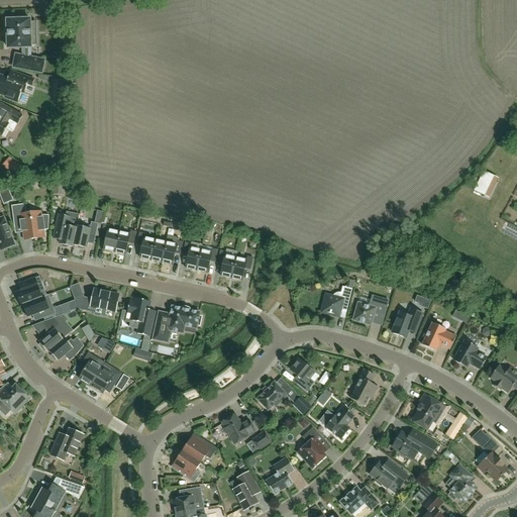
[(31,47),(30,45),(30,19),(27,19),(27,17),(17,17),(17,20),(7,20),(8,48),(23,47),(23,57),(16,55),(13,68),(41,73),(44,61),(30,58),(29,47),(31,47)]
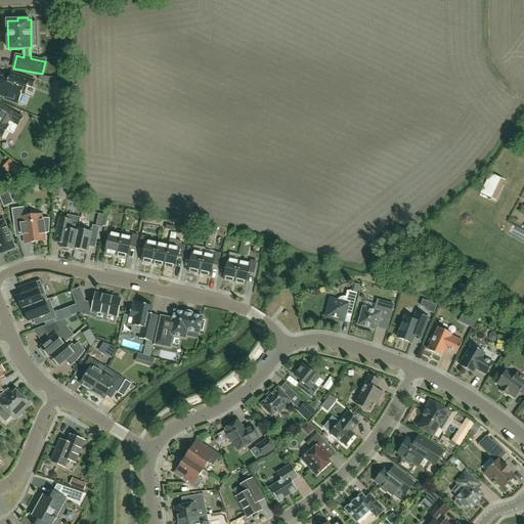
[(35,81),(14,74),(10,73),(8,80),(0,77),(0,95),(5,97),(5,99),(17,103),(22,93),(25,94),(28,85),(33,87),(35,81)]
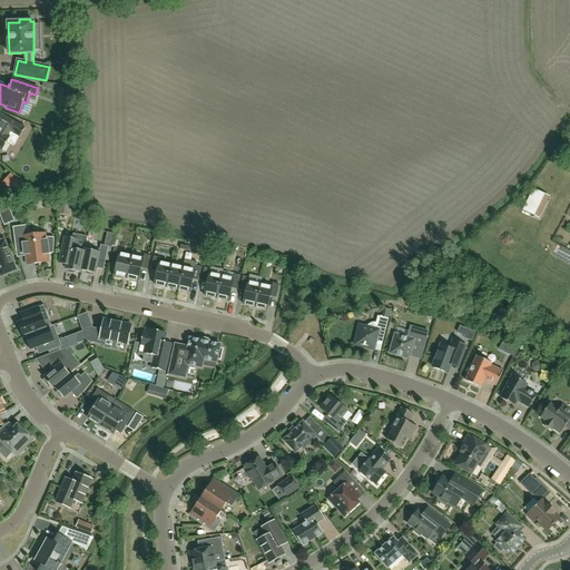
[(58,107),(67,107),(67,89),(58,89),(58,107)]
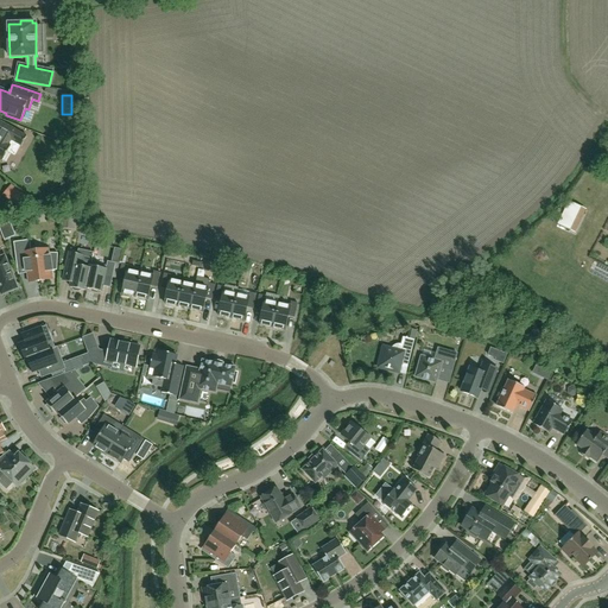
[(2,162),(7,152),(13,141),(21,146),(26,137),(0,121),(0,159),(1,160),(2,162)]
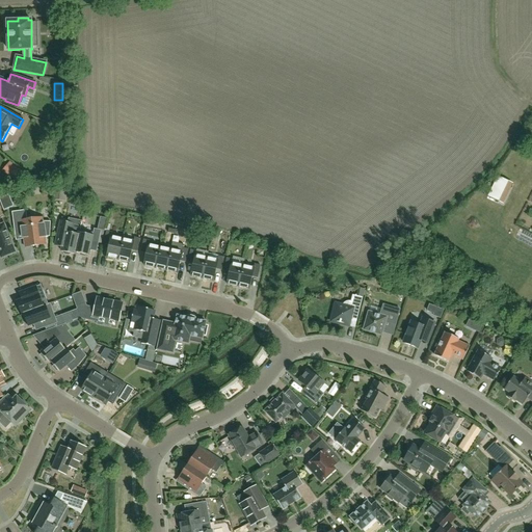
[(5,170),(12,178),(20,170),(12,163),(5,170)]
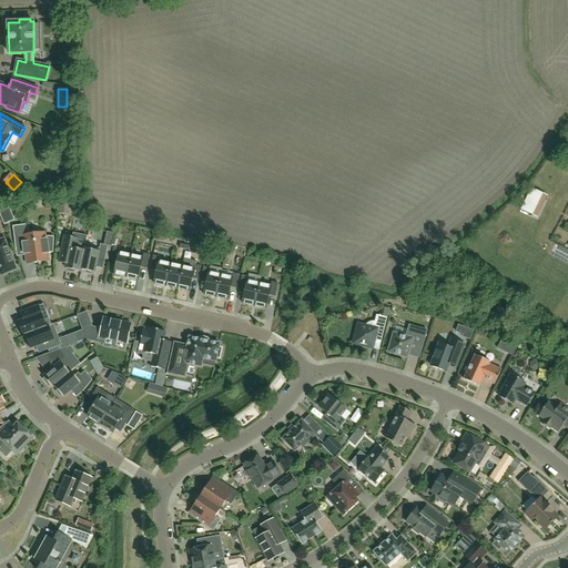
[(539,203),(549,192),(539,183),(529,194),(539,203)]
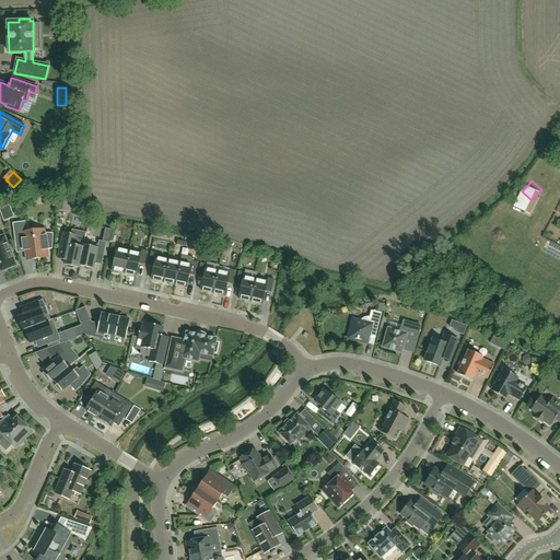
[(14,217),(10,205),(0,208),(0,211),(3,221),(14,217)]
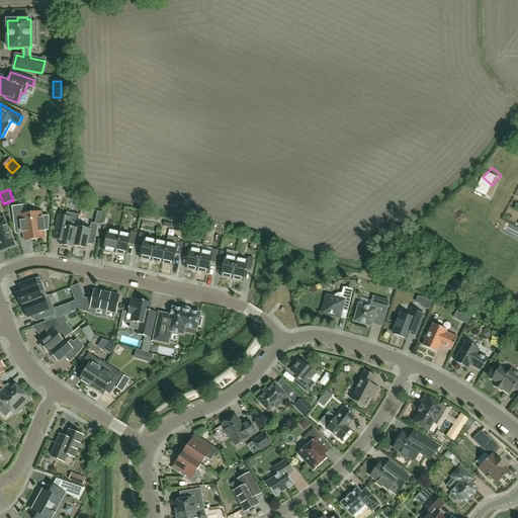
[(11,206),(13,219),(16,219),(17,226),(22,225),(24,241),(45,238),(44,231),(49,230),(49,216),(41,216),(40,211),(21,214),(20,205),(11,206)]
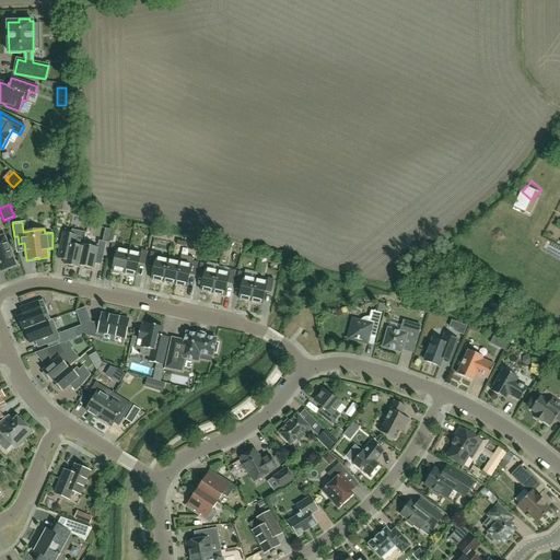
[(79,266),(84,243),(76,241),(77,235),(63,232),(58,259),(66,260),(65,265),(67,265),(68,267),(72,268),(74,267),(79,268),(79,266)]
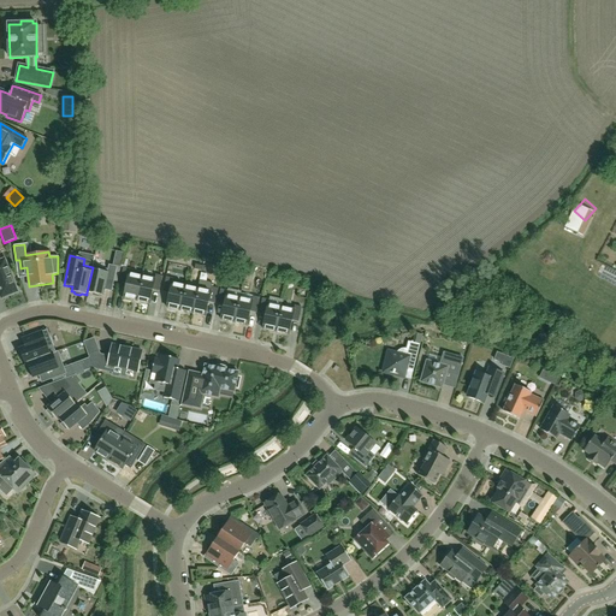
[(4,260),(0,261),(0,292),(1,297),(16,291),(11,278),(12,278),(9,268),(7,268),(4,260)]
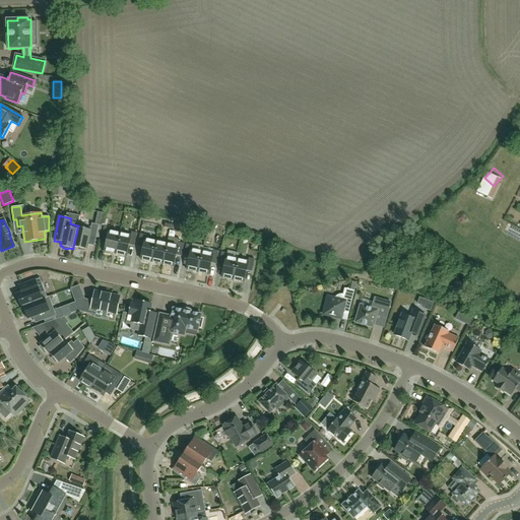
[(90,229),(78,225),(73,247),(77,248),(78,250),(82,250),(84,249),(86,250),(89,236),(96,238),(99,224),(91,223),(90,229)]
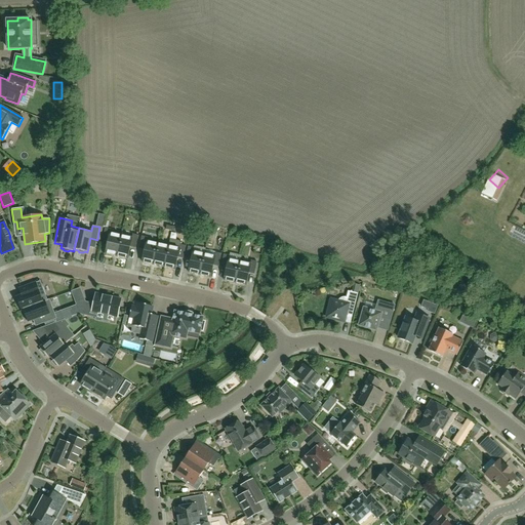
[(105,254),(116,256),(121,236),(110,233),(111,230),(105,229),(102,241),(108,242),(105,254)]
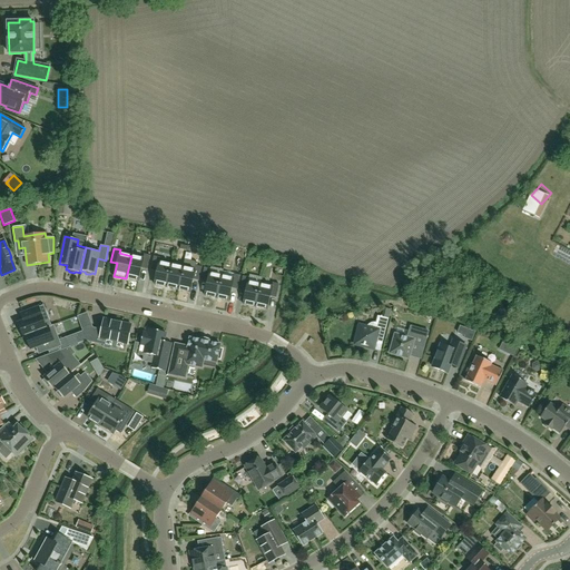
[(131,256),(126,278),(138,281),(141,268),(147,269),(150,256),(144,255),(143,258),(131,256)]
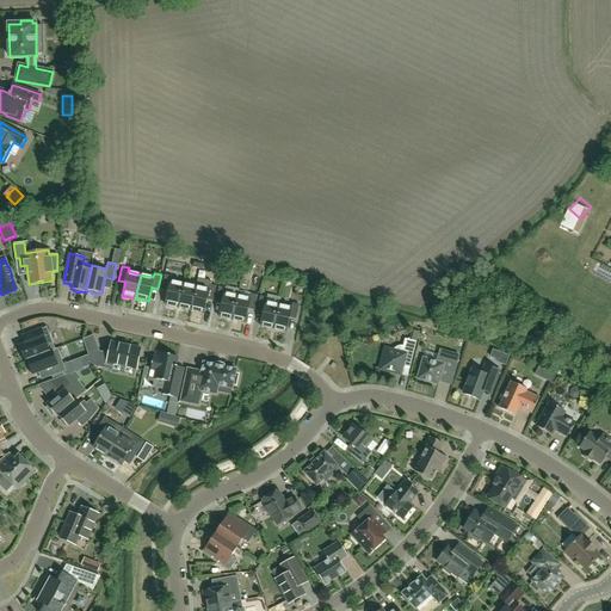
[(165,306),(178,308),(184,284),(171,281),(172,277),(165,276),(161,290),(168,291),(165,306)]
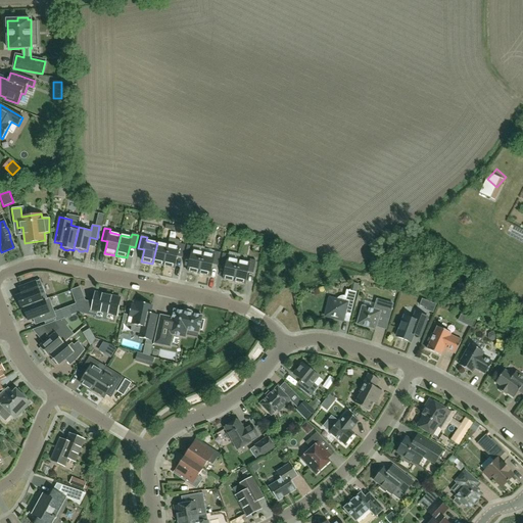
[(157,243),(152,264),(163,266),(168,245),(157,243)]
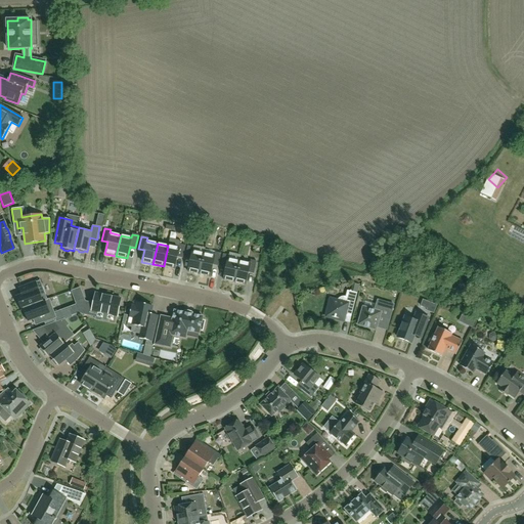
[(168,246),(164,266),(174,269),(177,257),(183,258),(185,246),(180,245),(179,248),(168,246)]
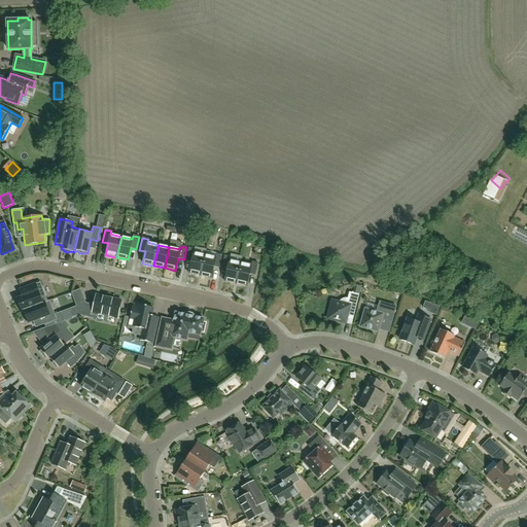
[(188,274),(200,276),(205,255),(194,252),(195,249),(188,248),(186,260),(191,261),(188,274)]
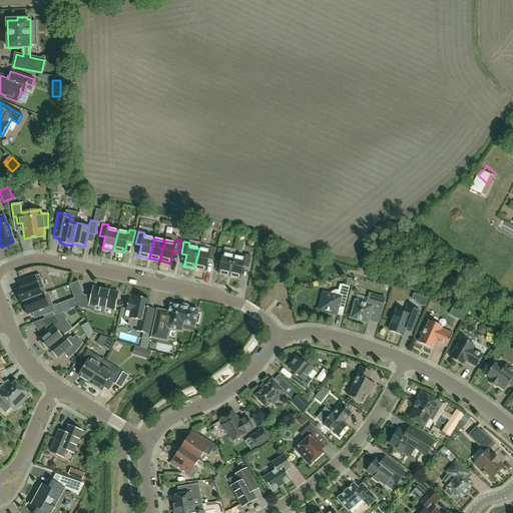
[(199,248),(194,269),(205,271),(208,260),(213,261),(216,248),(210,247),(209,250),(199,248)]
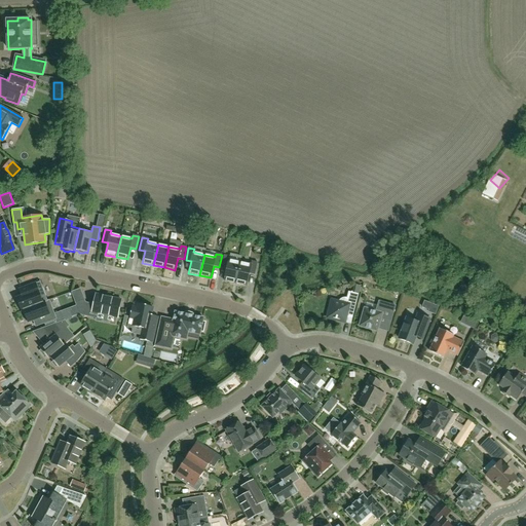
[(224,280),(235,284),(239,262),(229,260),(230,257),(224,255),(221,267),(227,269),(224,280)]
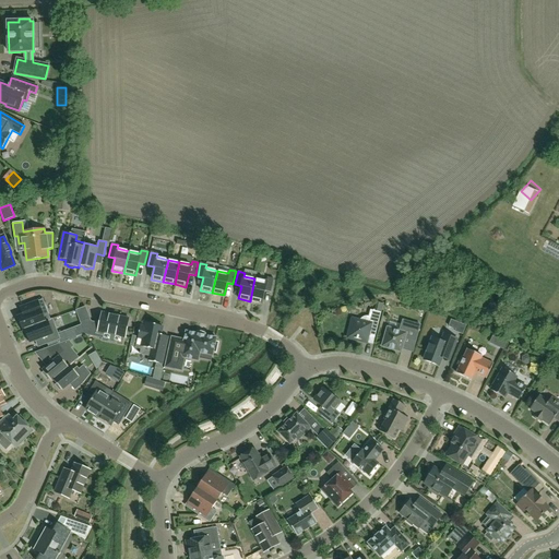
[(254,278),(250,301),(262,304),(264,290),(271,293),(274,280),(268,277),(266,282),(254,278)]
